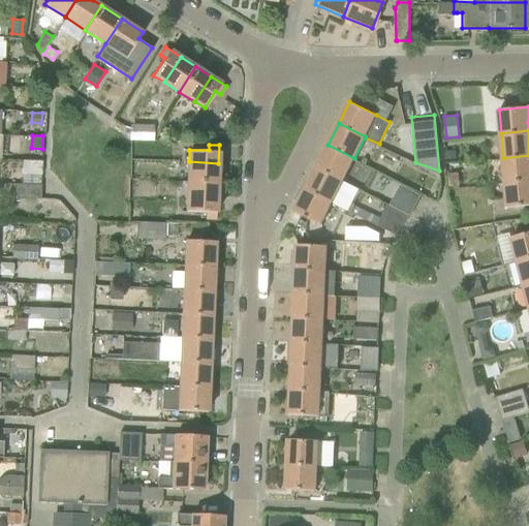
[(316,166),(343,180),(354,158),(328,145),(316,166)]
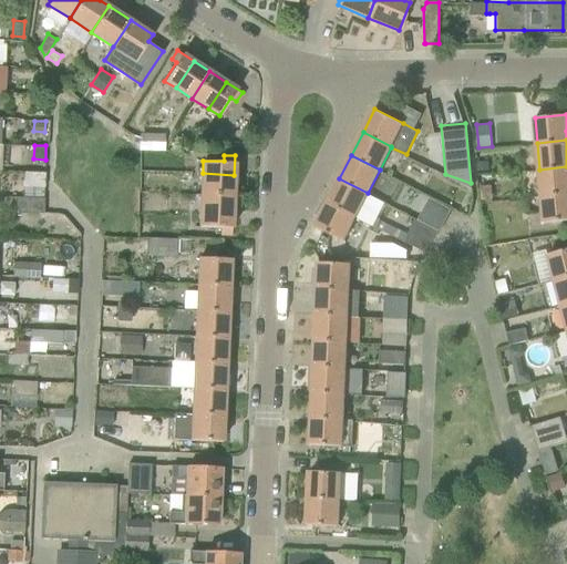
[(490,168),(490,160),(477,161),(478,170),(490,168)]
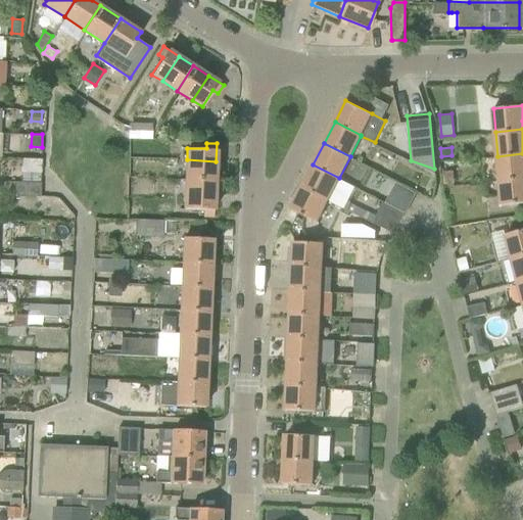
[(522,153),(497,156),(501,180),(522,177),(522,153)]
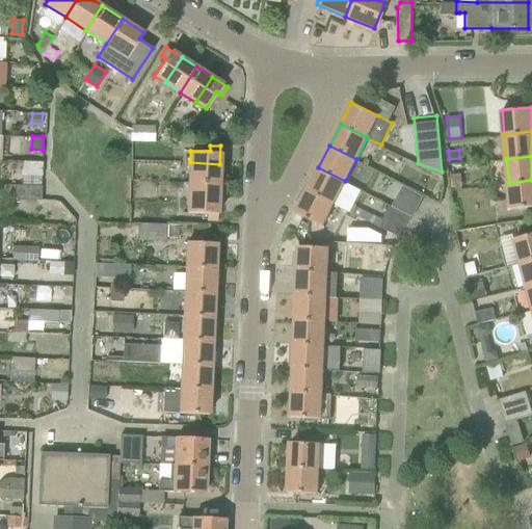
[(42,174),(43,160),(22,159),(22,173),(23,173),(22,184),(41,184),(42,174)]
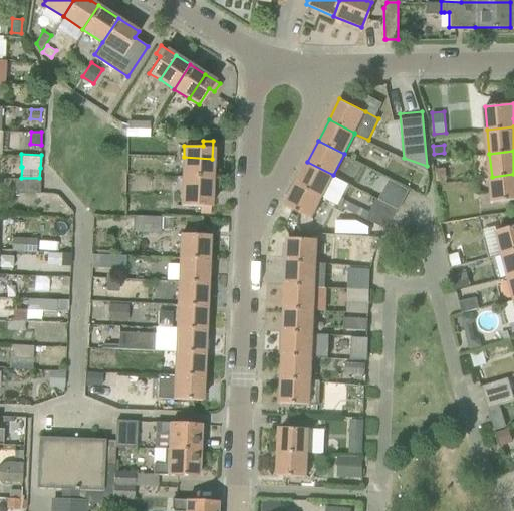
[(212,159),(184,157),(183,175),(212,176),(212,159)]
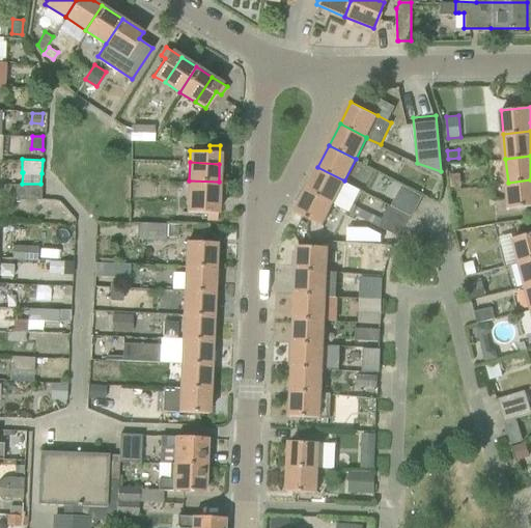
[(333,202),(344,181),(317,167),(307,189),(333,202)]
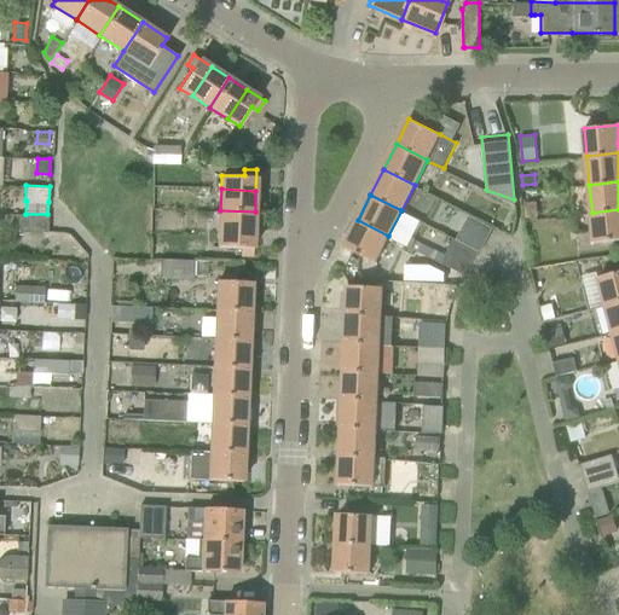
[(527,216),(538,215),(537,201),(526,202),(527,216)]
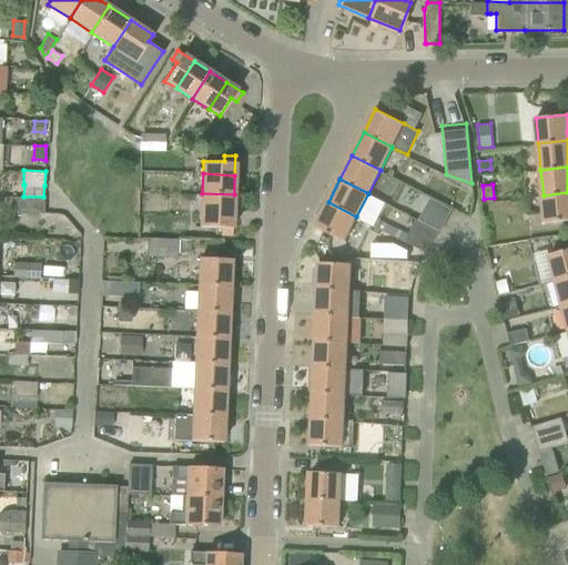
[(546,222),(567,219),(567,192),(544,195),(546,222)]
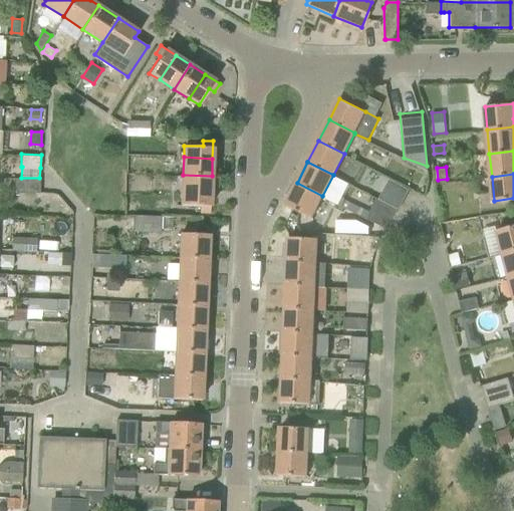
[(212,176),(183,175),(182,192),(211,194),(212,176)]
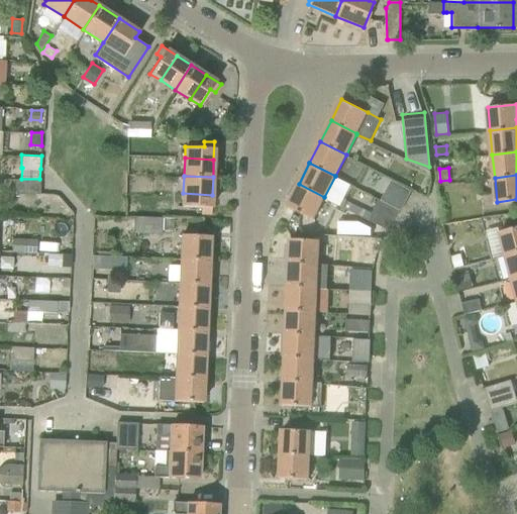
[(15,193),(39,193),(40,179),(39,179),(21,179),(16,178),(15,193)]
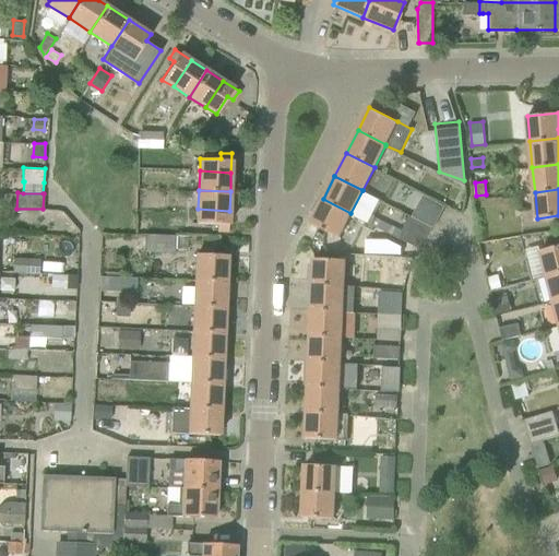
[(445,205),(424,193),(419,201),(441,213),(445,205)]
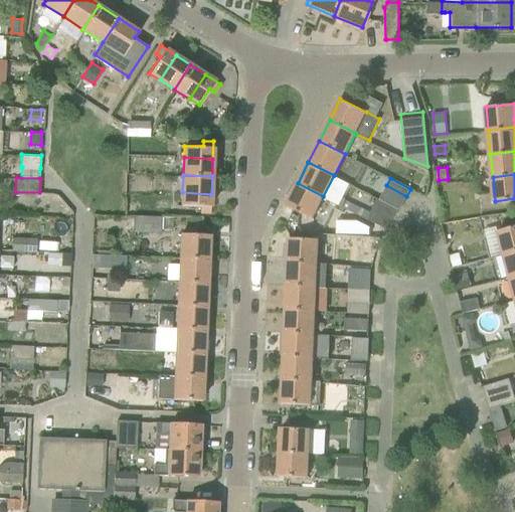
[(298,183),(287,205),(313,217),(323,196),(298,183)]
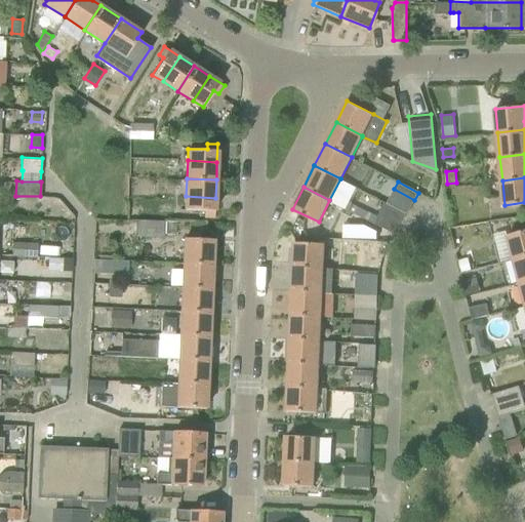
[(186,208),(204,209),(204,215),(214,215),(215,198),(186,196),(186,208)]
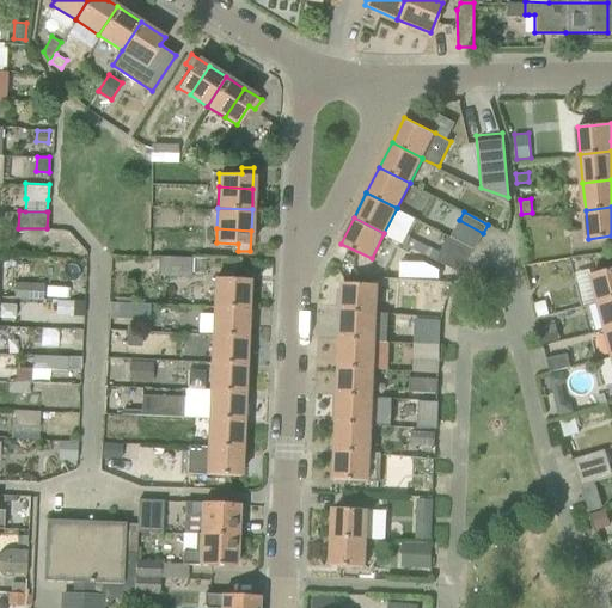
[(450,234),(441,251),(438,259),(460,270),(475,249),(450,234)]
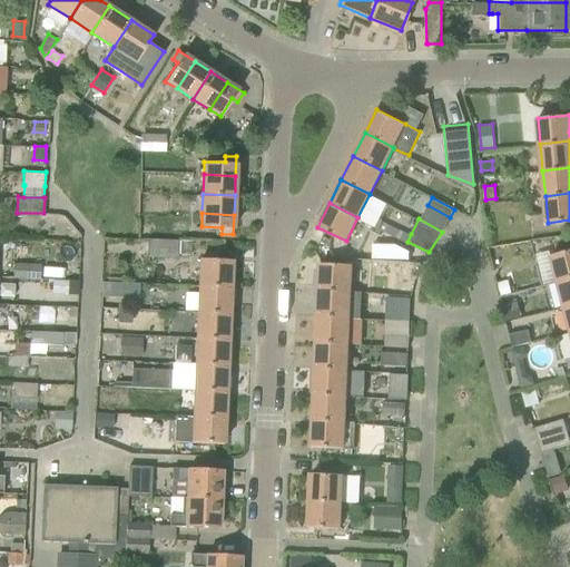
[(377,227),(408,242),(411,234),(381,220),(377,227)]
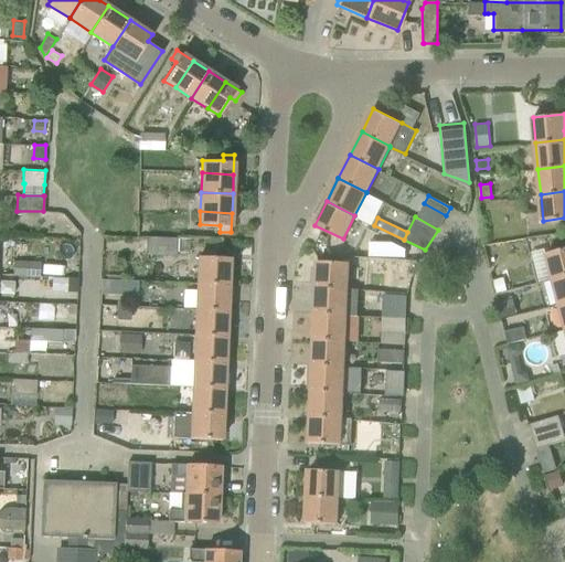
[(146,253),(159,253),(178,254),(178,236),(146,235),(146,253)]
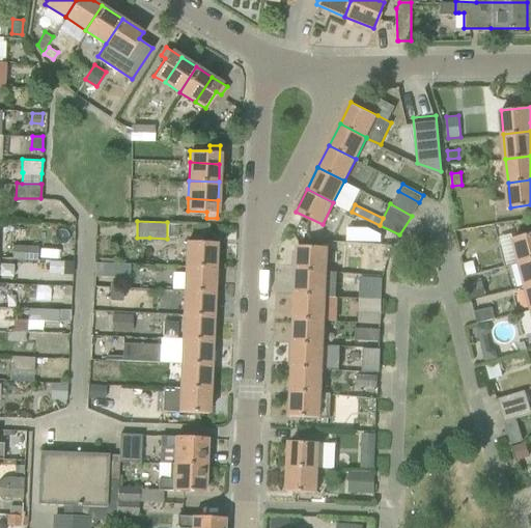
[(382,233),(369,227),(347,226),(347,240),(382,241),(382,233)]
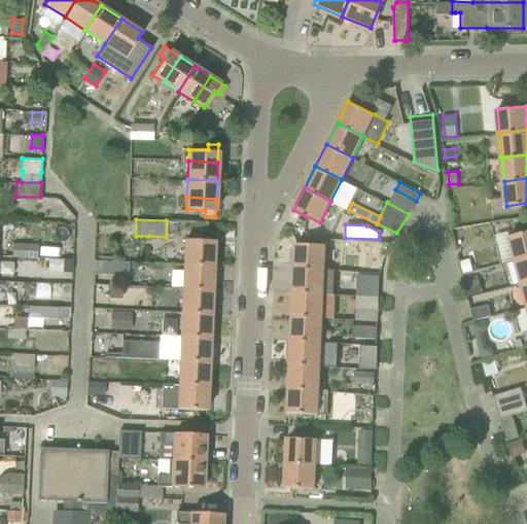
[(526,231),(508,236),(515,259),(526,255),(526,231)]
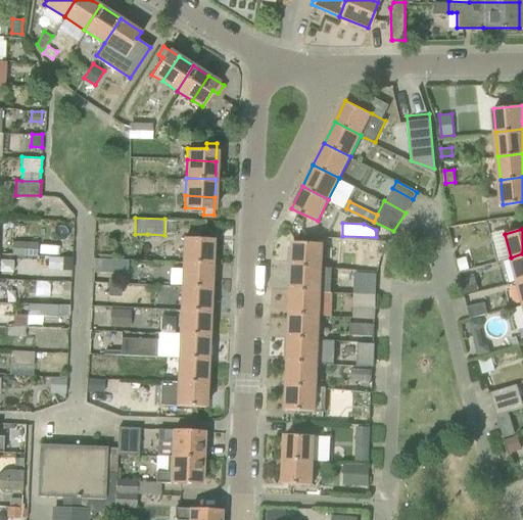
[(211,262),(212,238),(184,236),(183,261),(211,262)]
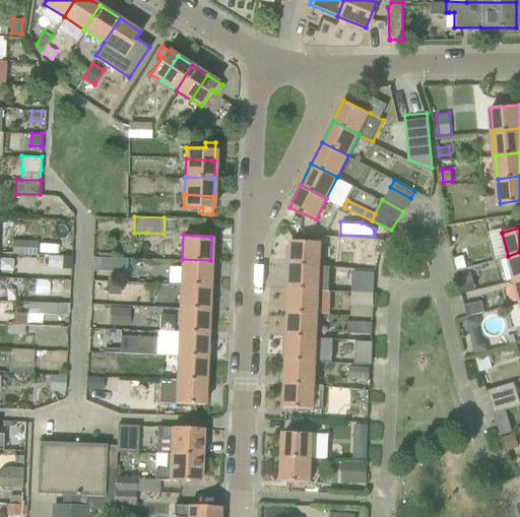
[(37,253),(37,241),(12,239),(11,252),(37,253)]
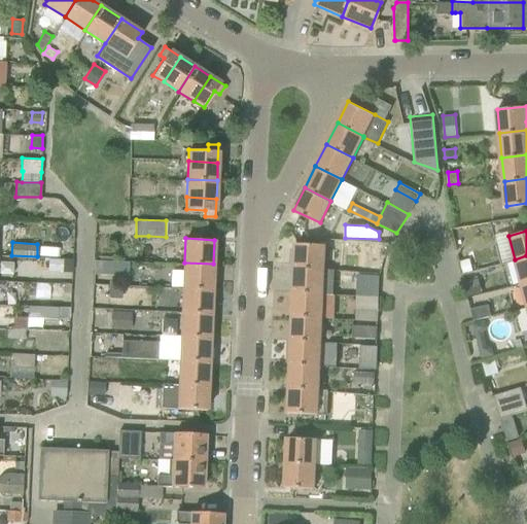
[(296,243),(295,268),(325,269),(326,244),(296,243)]
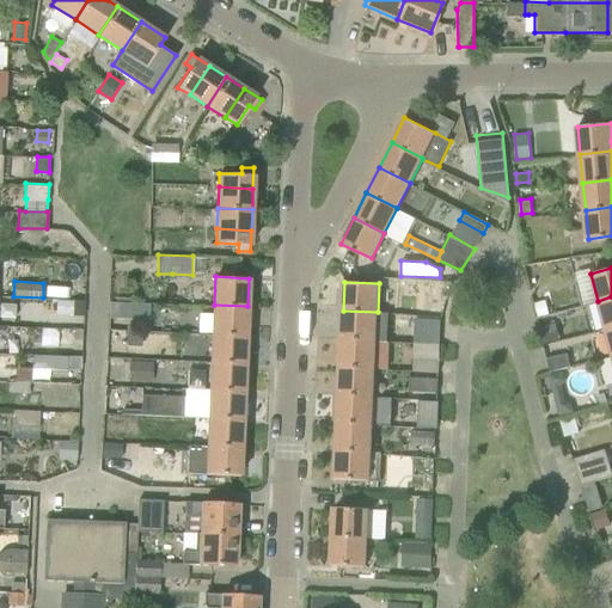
[(611,296),(598,301),(599,302),(606,329),(611,326),(611,296)]
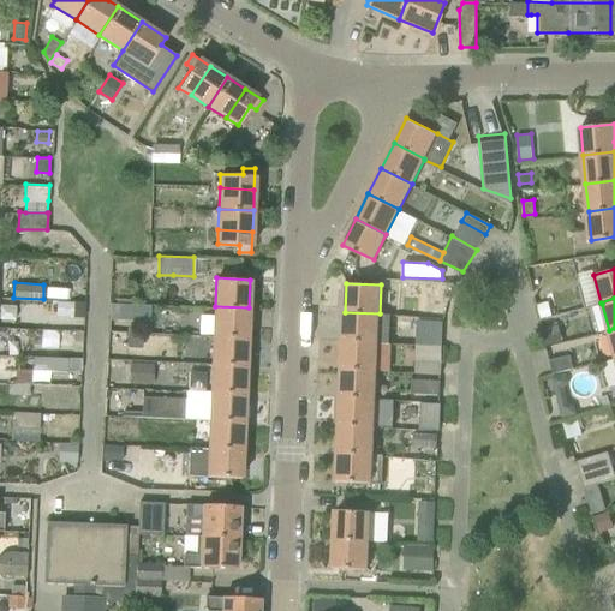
[(73,301),(55,300),(54,315),(72,315),(73,301)]
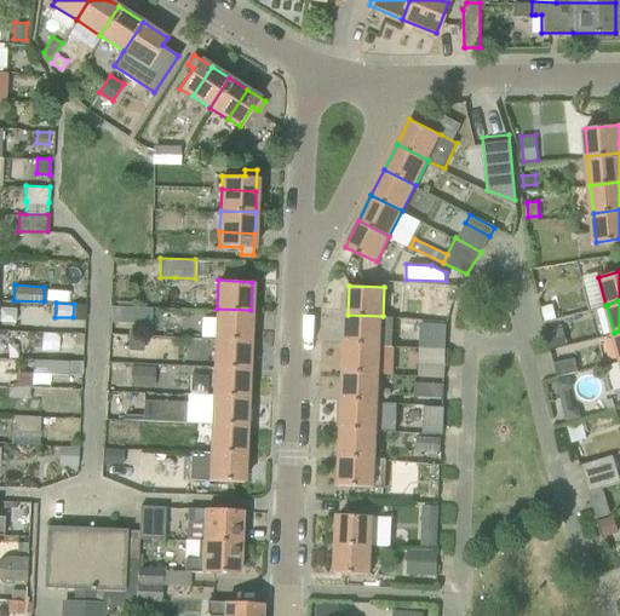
[(554,303),(541,305),(545,320),(557,317),(554,303)]
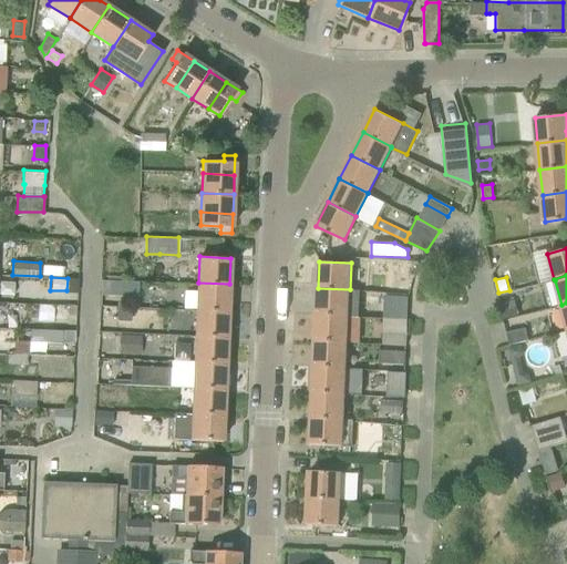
[(124,295),(135,295),(138,295),(138,280),(135,280),(124,279),(124,295)]
